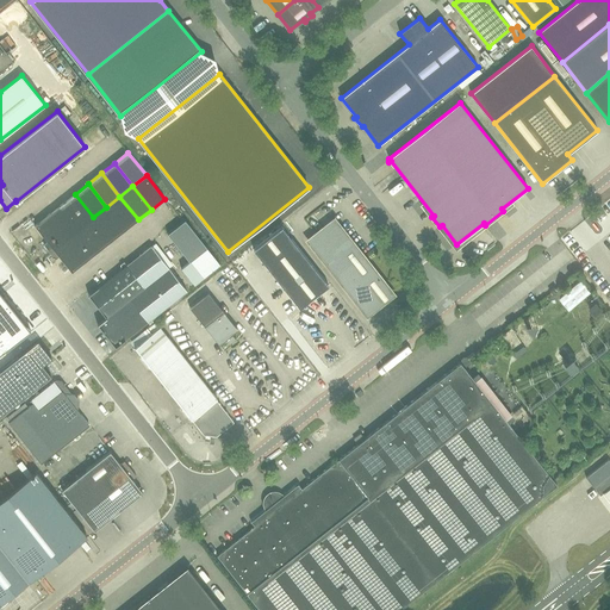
[(80,228),(93,217),(75,194),(62,204),(80,228)]
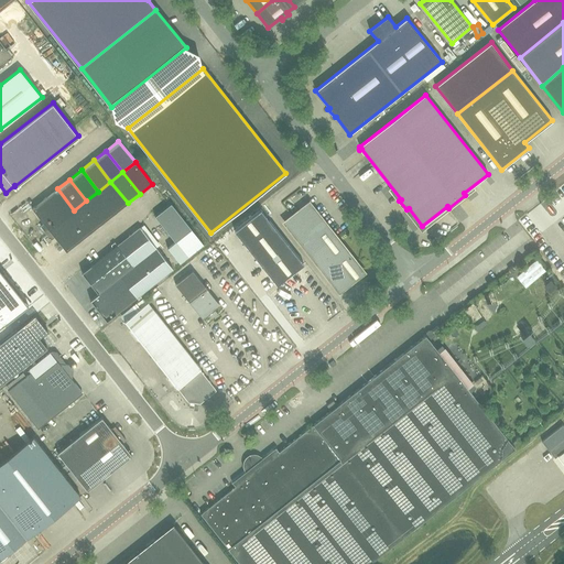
[(116,213),(128,203),(110,182),(98,192),(116,213)]
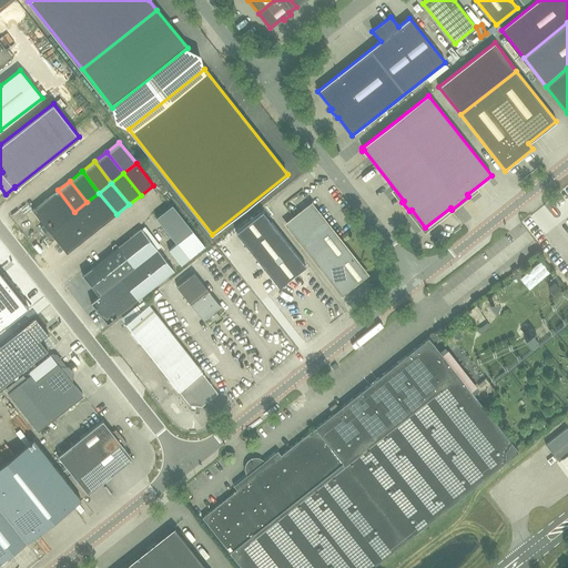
[(62,222),(74,212),(58,190),(46,200),(62,222)]
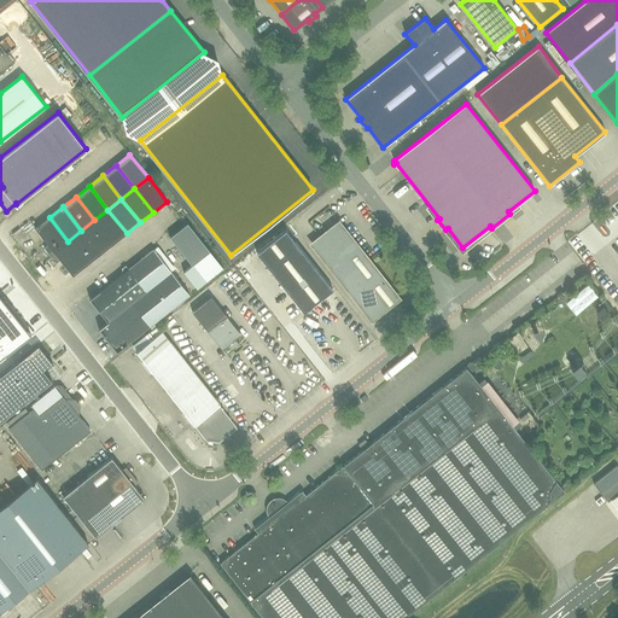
[(114,244),(127,233),(108,210),(94,220),(114,244)]
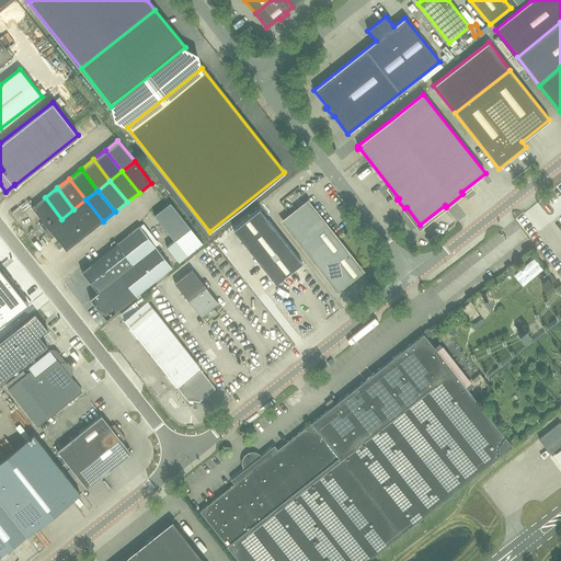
[(46,231),(61,219),(45,197),(32,207),(44,221),(41,225),(46,231)]
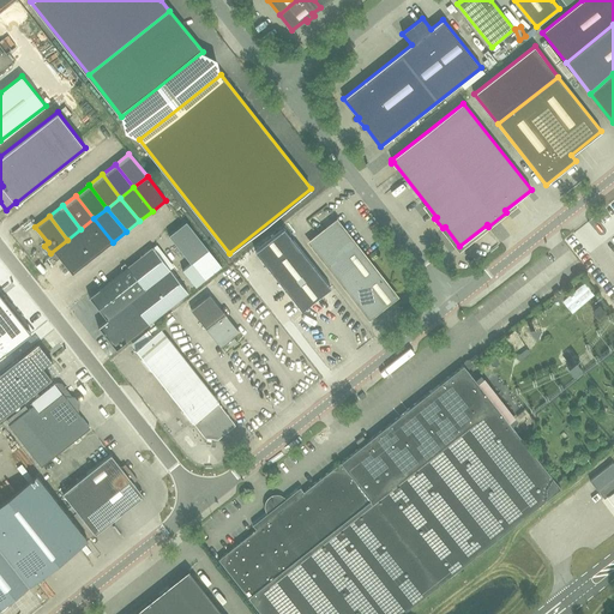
[(100,253),(113,242),(94,218),(80,229),(100,253)]
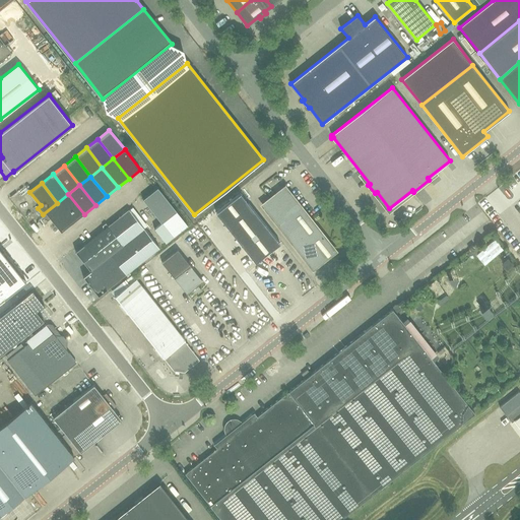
[(310,219),(285,187),(263,205),(288,238),(297,231),(297,230),(299,228),(310,219)]
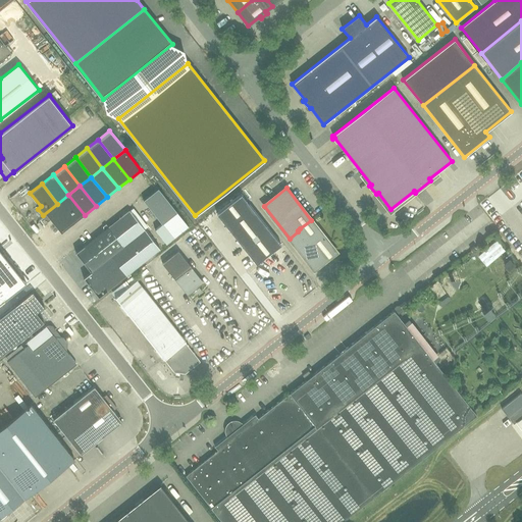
[(162,224),(177,212),(158,189),(144,200),(162,224)]
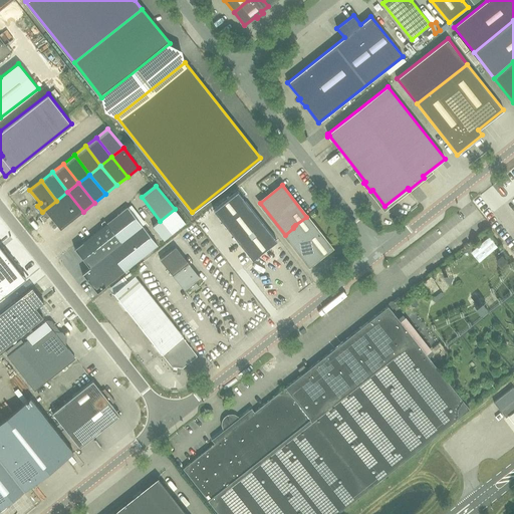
[(253,260),(277,241),(238,191),(214,211),(253,260)]
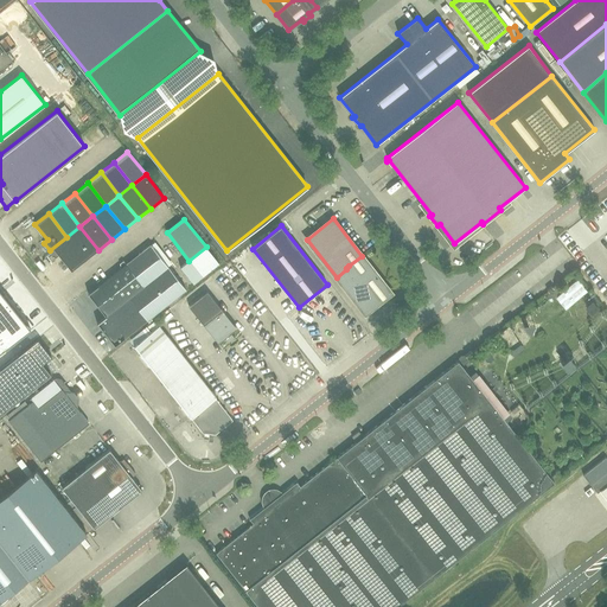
[(85,260),(98,250),(80,227),(66,237),(85,260)]
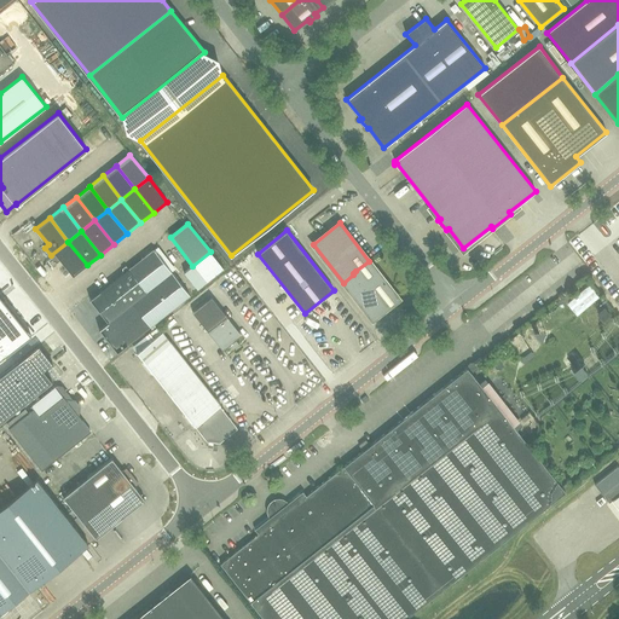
[(73,276),(87,265),(68,242),(51,255),(57,264),(61,260),(73,276)]
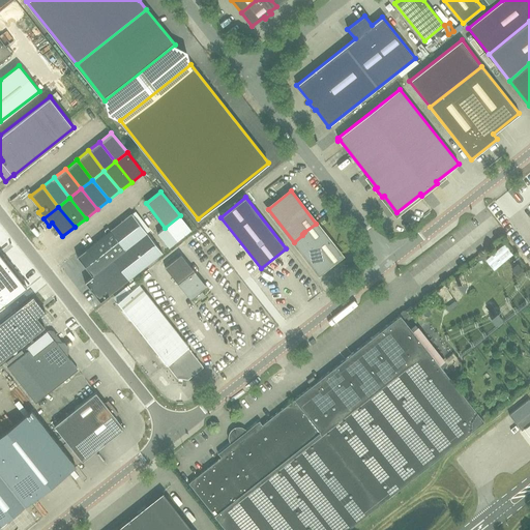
[(111,231),(142,269),(163,254),(131,214),(111,231)]
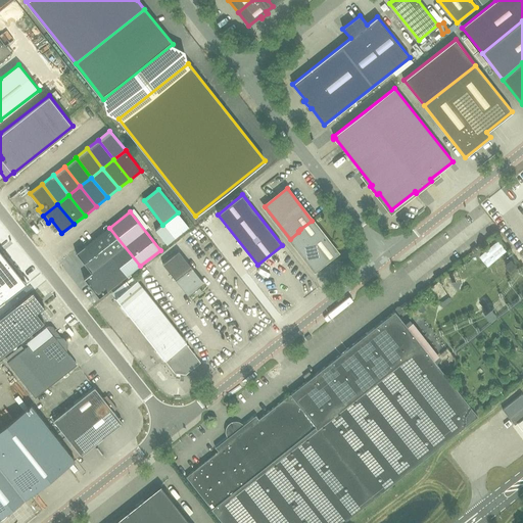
[(178,212),(162,225),(155,230),(167,244),(189,227),(178,212)]
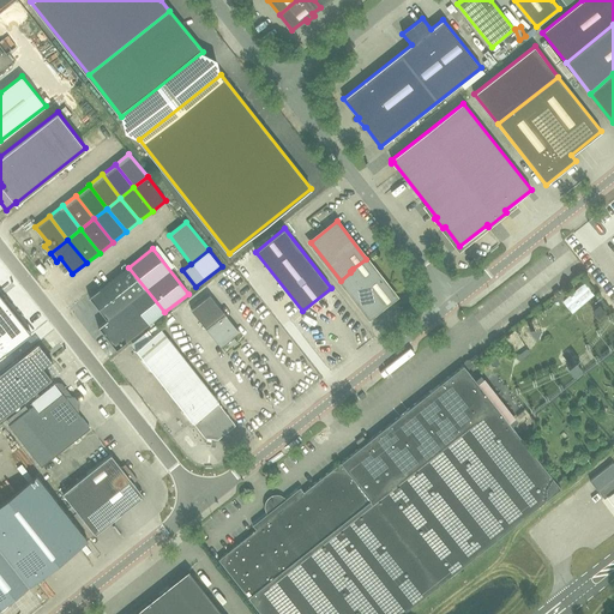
[(366,259),(353,269),(350,271),(350,272),(341,281),(362,308),(363,307),(365,308),(366,309),(367,309),(368,309),(369,309),(371,309),(373,308),(373,309),(378,307),(377,306),(379,304),(383,307),(396,296),(366,259)]
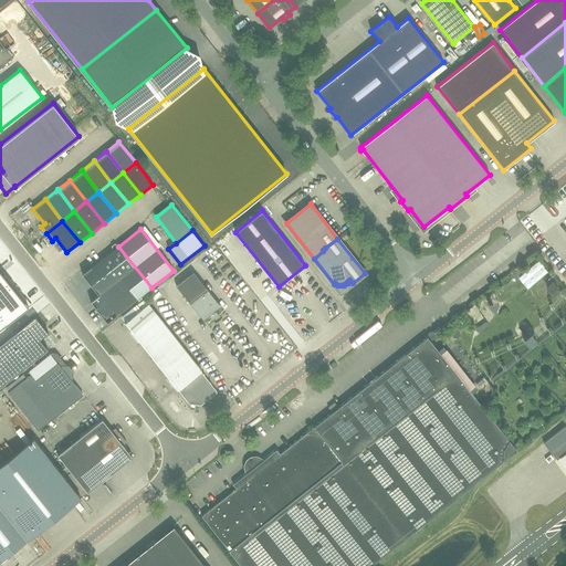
[(133,302),(152,287),(118,247),(83,274),(100,295),(117,281),(133,302)]
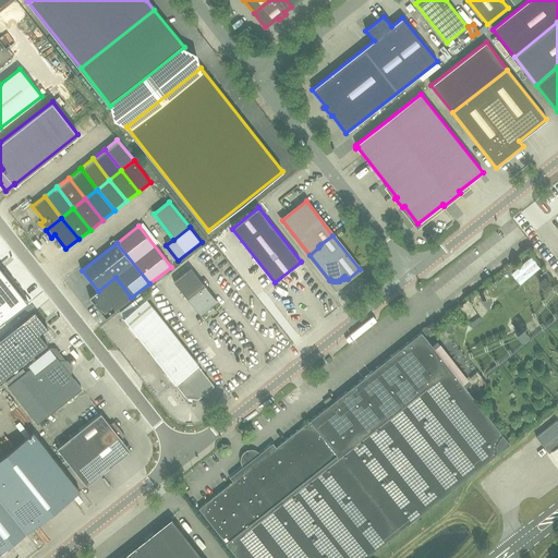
[(191,268),(173,281),(201,316),(206,311),(209,315),(216,311),(213,306),(218,302),(191,268)]
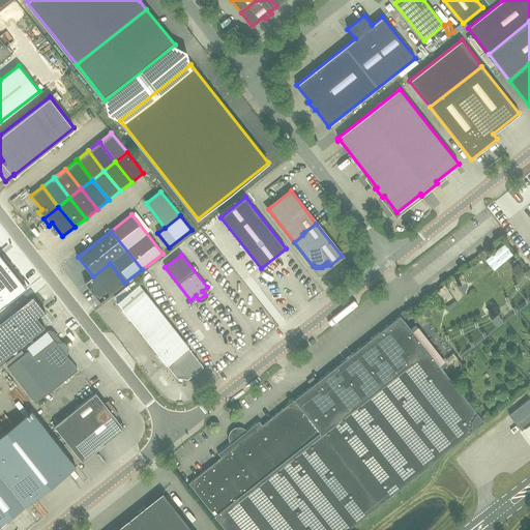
[(100,301),(124,283),(110,263),(93,276),(85,283),(100,301)]
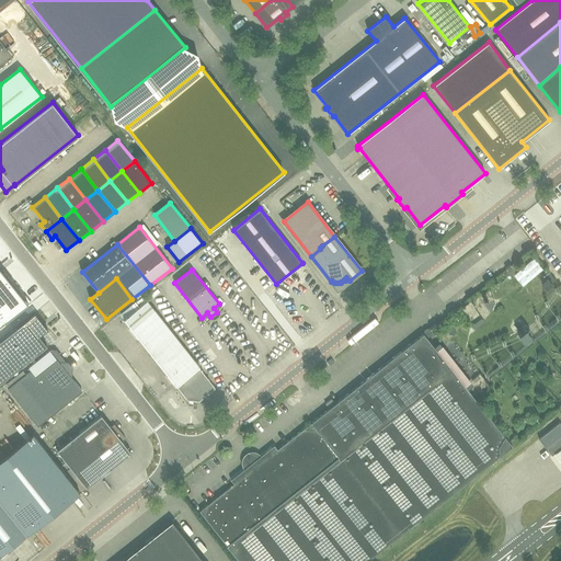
[(0,318),(15,306),(14,305),(18,301),(3,283),(0,284),(0,318)]
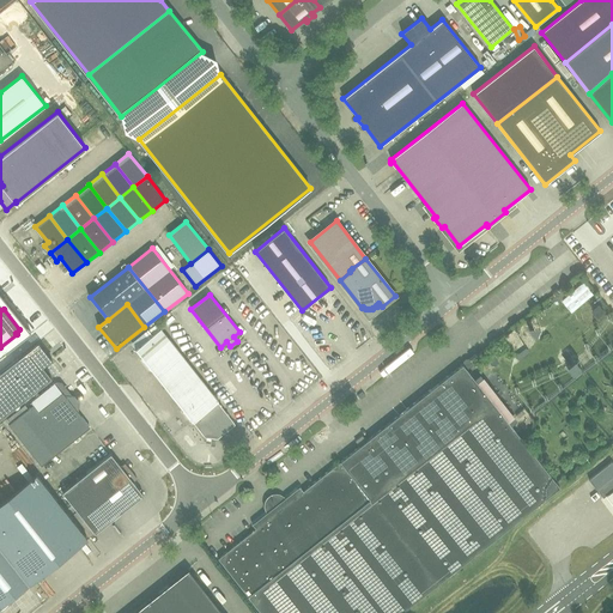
[(217,437),(235,423),(218,402),(219,401),(162,329),(165,326),(161,321),(150,331),(153,335),(133,351),(190,424),(194,420),(206,436),(217,437)]
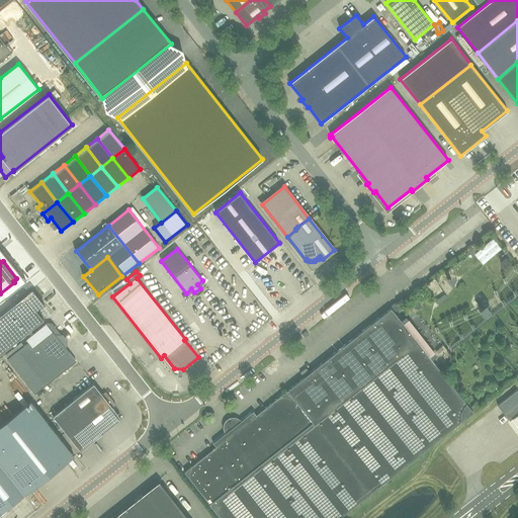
[(0,353),(44,320),(35,311),(44,305),(32,289),(15,303),(15,304),(0,315),(0,353)]
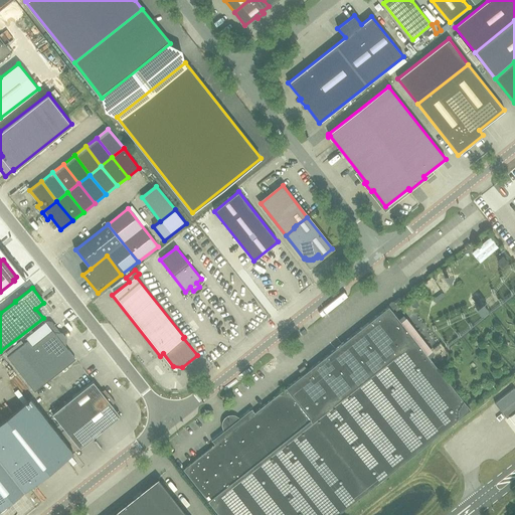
[(477,304),(485,299),(480,291),(472,296),(477,304)]
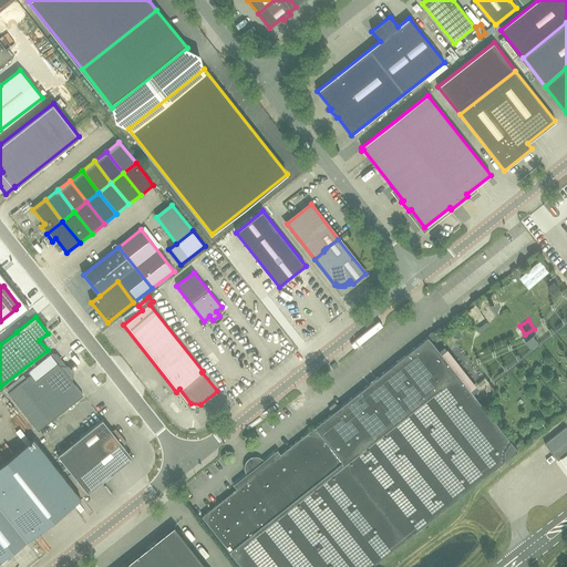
[(515,446),(470,391),(476,385),(447,350),(442,354),(432,342),(429,337),(342,405),(432,518),(518,451),(515,446)]
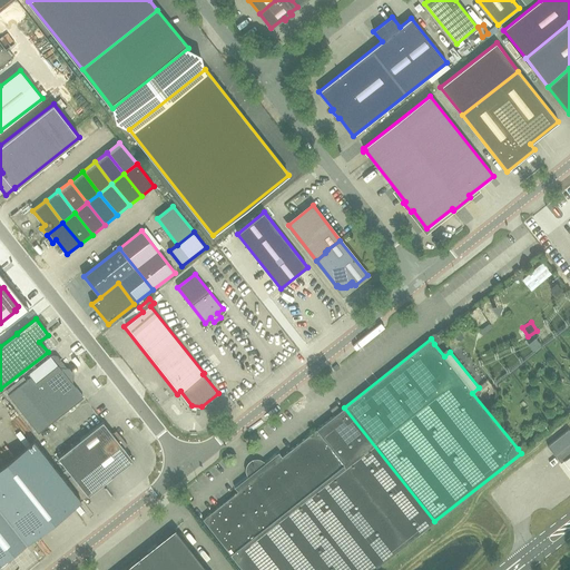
[(53,359),(8,394),(38,433),(84,397),(74,383),(75,374),(70,369),(60,367),(53,359)]
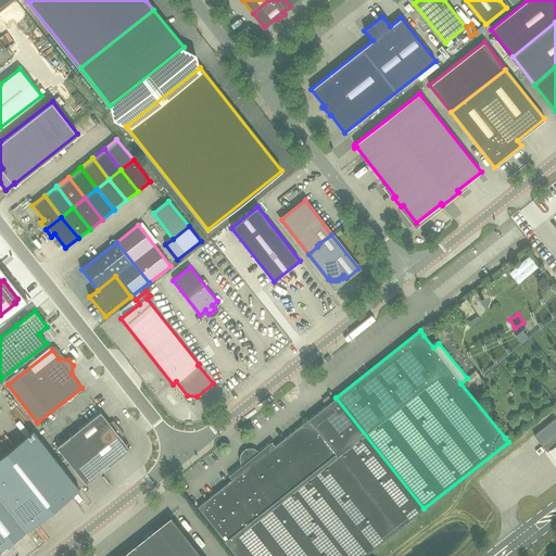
[(326,404),(332,400),(329,395),(323,400),(326,404)]
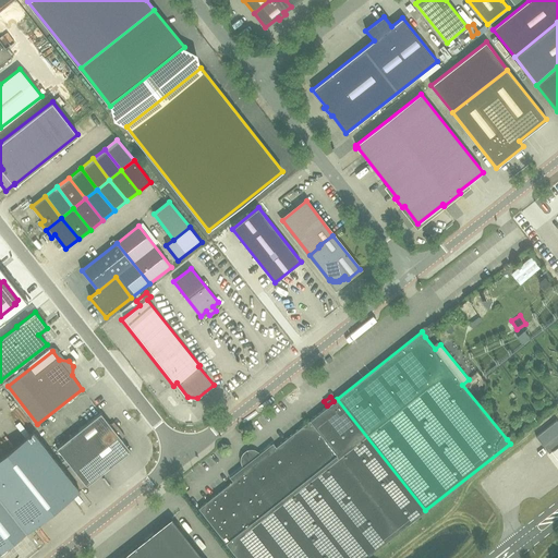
[(365,557),(399,532),(425,510),(337,399),(276,447),(273,443),(230,477),(233,481),(198,508),(238,557),(365,557)]
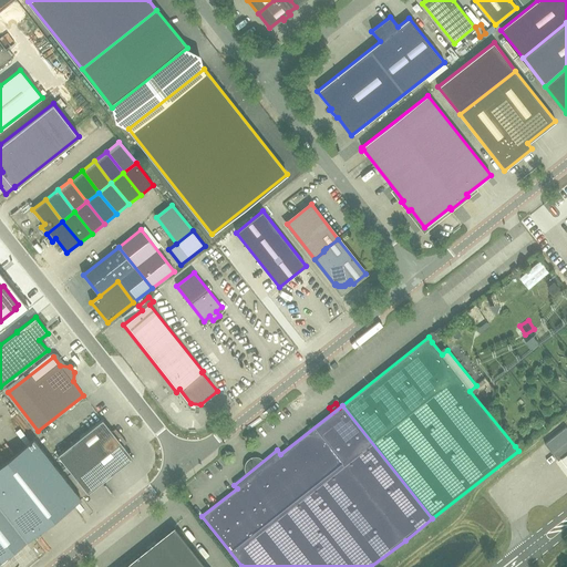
[(112,432),(103,420),(58,455),(89,494),(133,459),(123,446),(126,443),(115,429),(112,432)]
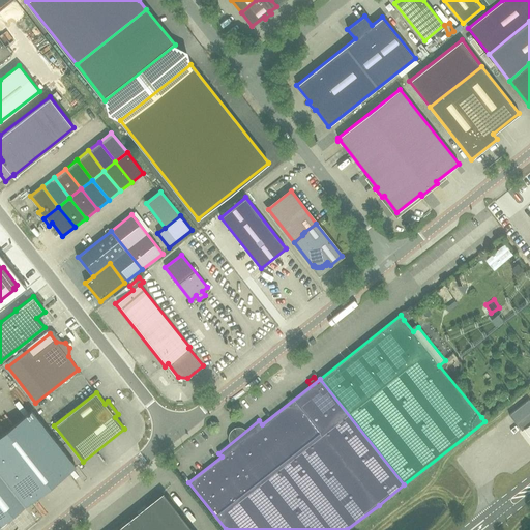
[(522,431),(529,423),(529,401),(529,400),(509,415),(522,431)]
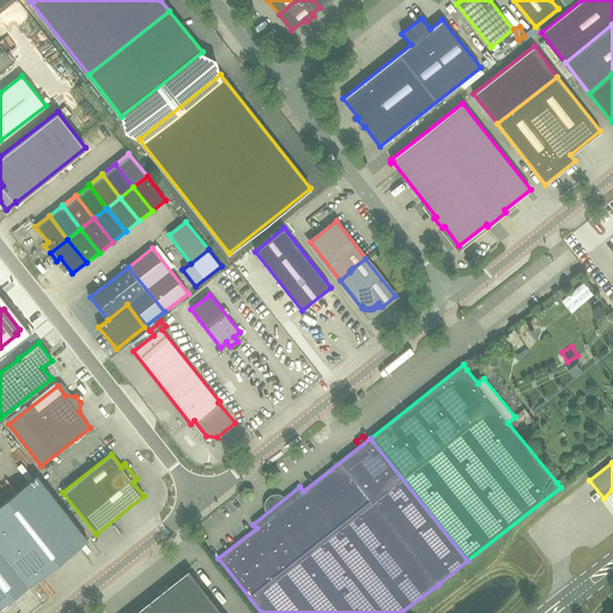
[(0,504),(0,536),(36,582),(87,540),(36,475),(0,504)]
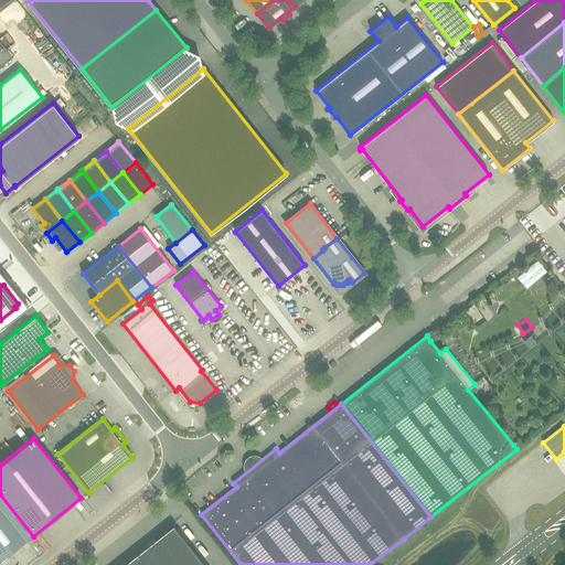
[(0,503),(29,540),(33,536),(0,494),(0,503)]
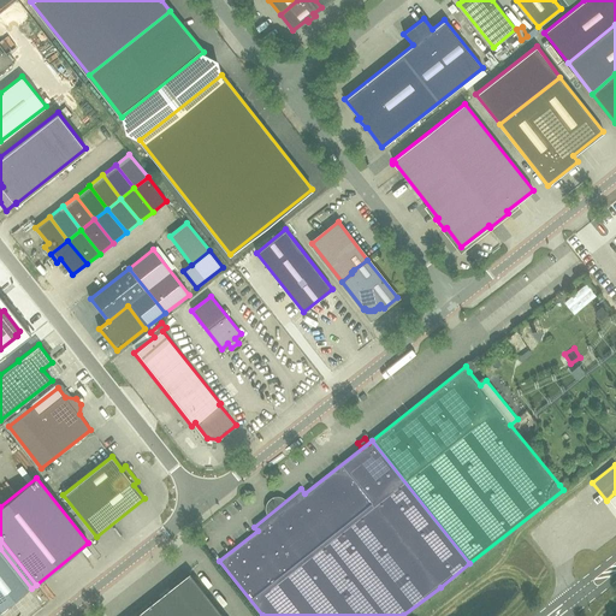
[(0,611),(29,588),(0,551),(0,611)]
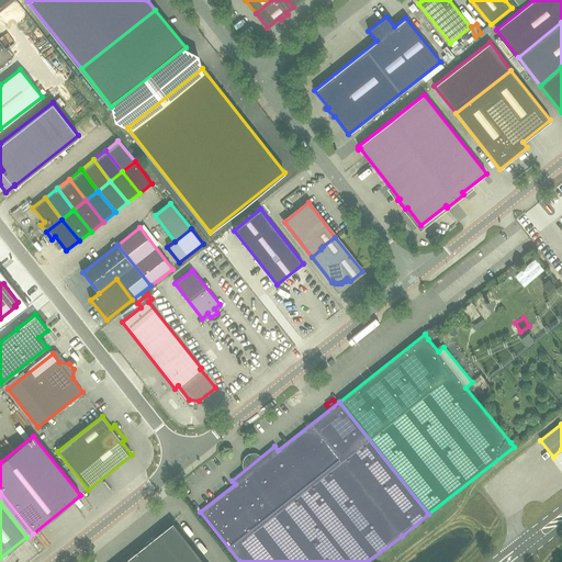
[(204,561),(172,521),(121,561),(204,561)]
